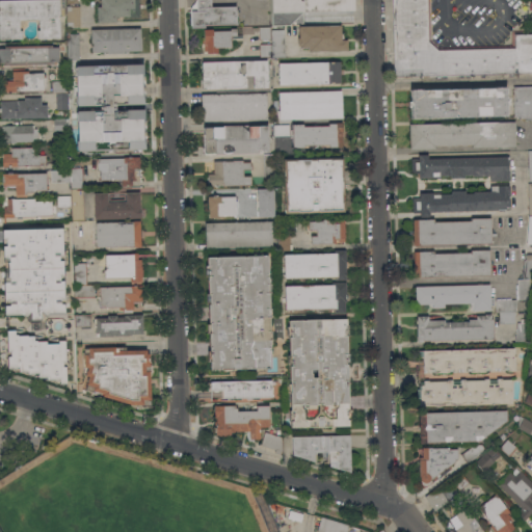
[(37,38),(37,30),(40,30),(40,19),(20,20),(20,30),(22,30),(23,38),(0,40),(0,0),(59,0),(60,37),(37,38)]
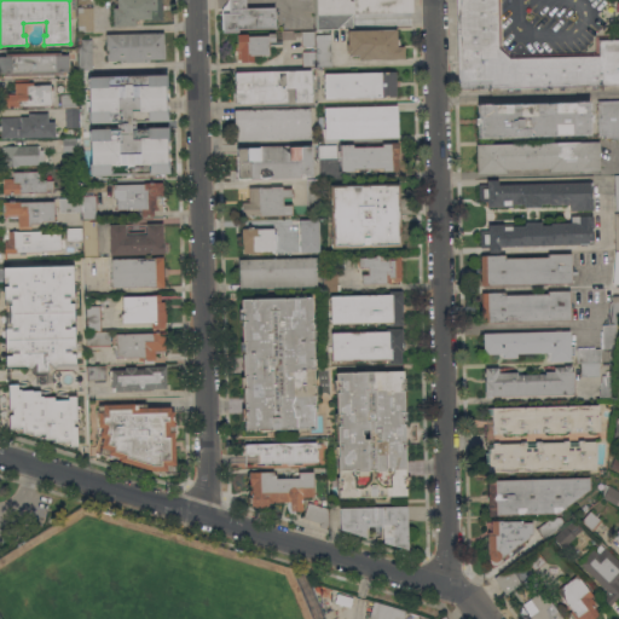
[(149,19),(149,18),(136,19),(136,25),(114,27),(114,7),(117,7),(117,0),(162,0),(163,19),(149,19)]
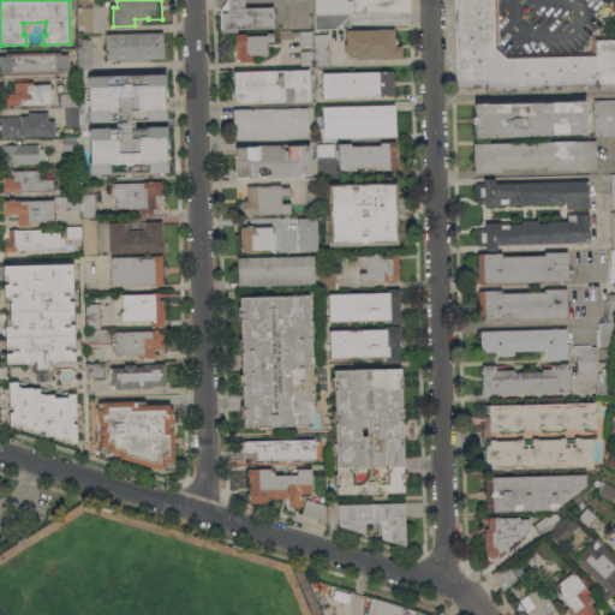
[(244,0),(244,7),(273,6),(274,28),(237,29),(237,31),(221,33),(221,10),(222,6),(225,4),(227,0),(244,0)]
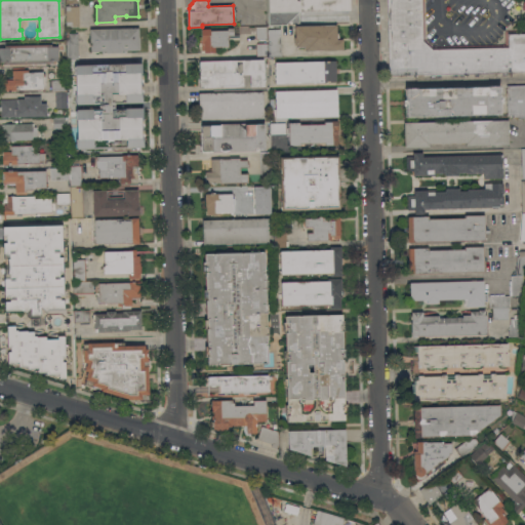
[(348,0),(349,10),(298,11),(285,25),(268,25),(267,0),(348,0)]
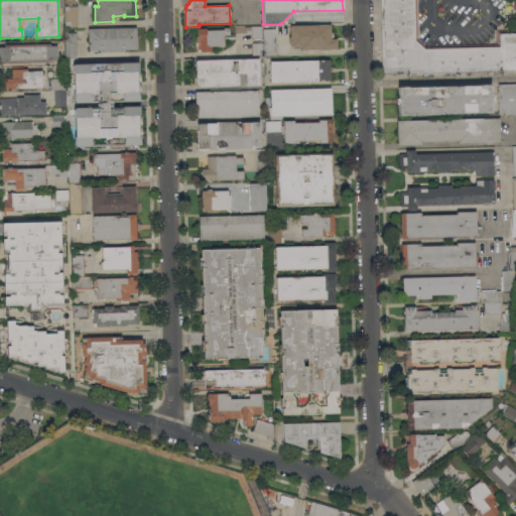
[(380,0),(383,73),(515,70),(515,33),(499,33),(499,46),(424,48),(415,40),(413,0),(380,0)]
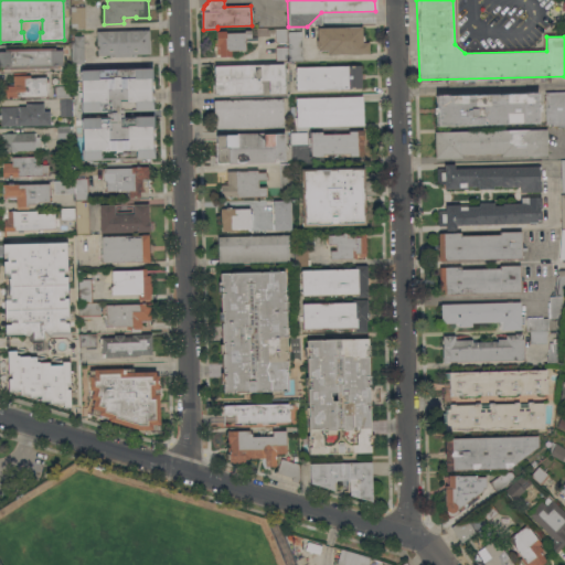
[(72,29),(71,7),(85,7),(85,28),(72,29)]
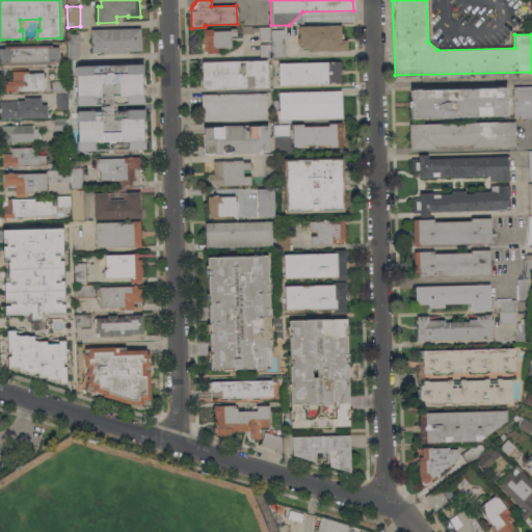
[(309,51),(309,47),(299,48),(299,45),(297,45),(297,37),(299,37),(298,26),(341,25),(342,40),(347,40),(348,50),(309,51)]
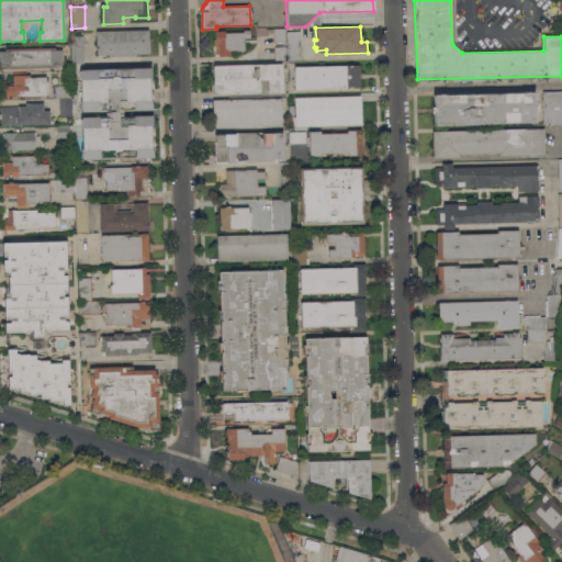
[(274,42),(273,29),(285,27),(285,42),(274,42)]
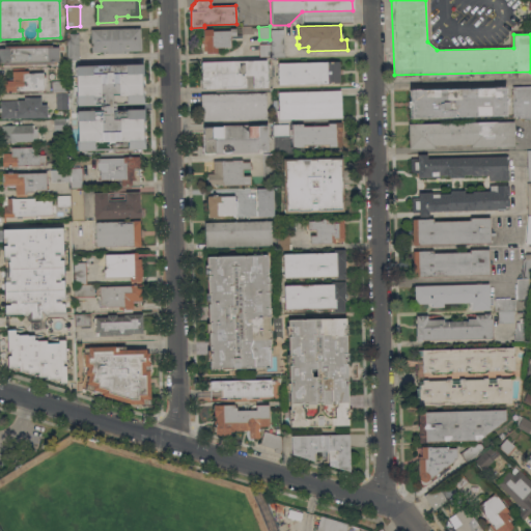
[(141,50),(141,51),(123,51),(124,53),(107,53),(107,51),(91,52),(90,29),(140,28),(140,37),(141,37),(142,50),(141,50)]
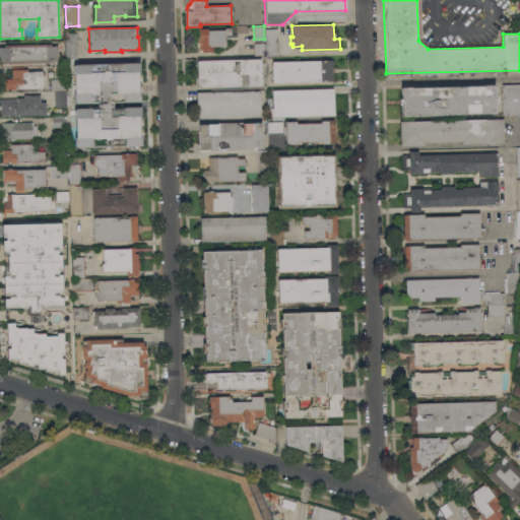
[(225,35),(225,46),(212,47),(212,52),(202,52),(202,50),(200,50),(199,42),(197,42),(197,36),(199,36),(199,28),(208,28),(208,30),(224,29),(224,27),(231,27),(232,34),(225,35)]
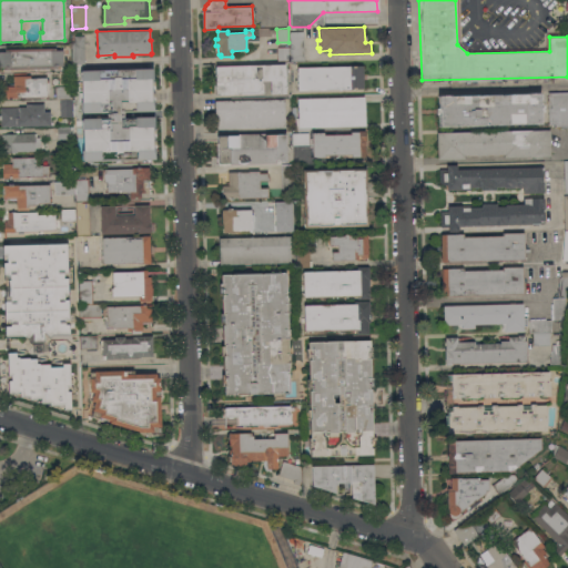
[(291,61),(290,31),(303,31),(304,61),(291,61)]
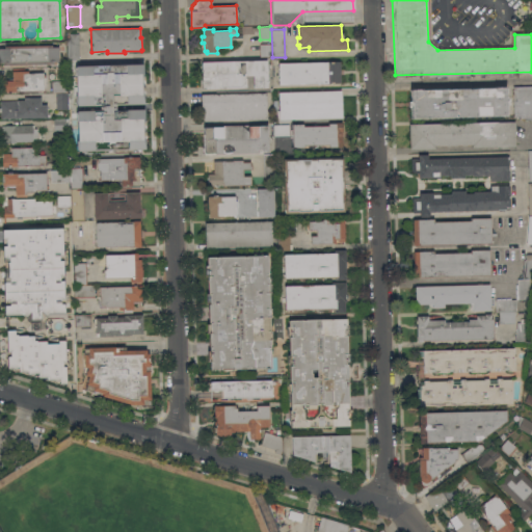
[(67,60),(67,41),(71,41),(71,33),(79,33),(80,59),(67,60)]
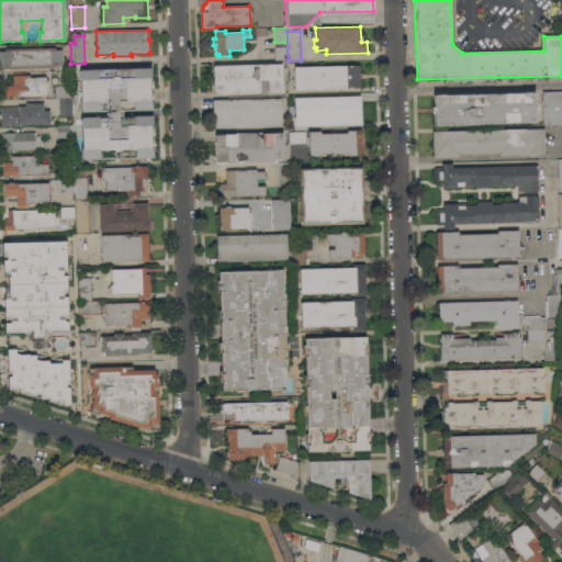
[(274,60),(274,46),(287,46),(287,59),(274,60)]
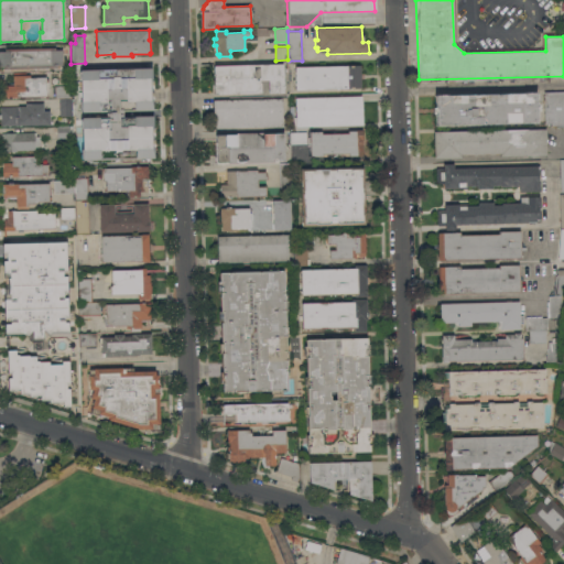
[(57,65),(57,67),(4,68),(4,66),(0,66),(0,51),(4,51),(4,49),(56,47),(56,50),(63,50),(63,64),(57,65)]
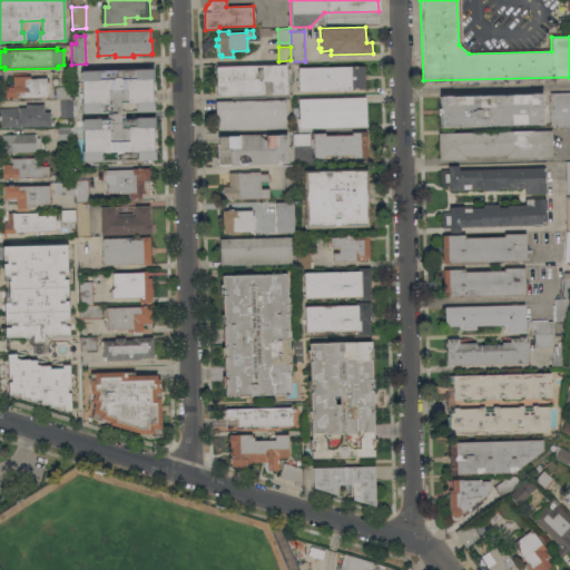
[(272,94),(271,80),(262,80),(263,82),(264,84),(264,94),(216,95),(216,66),(286,65),(286,94),(272,94)]
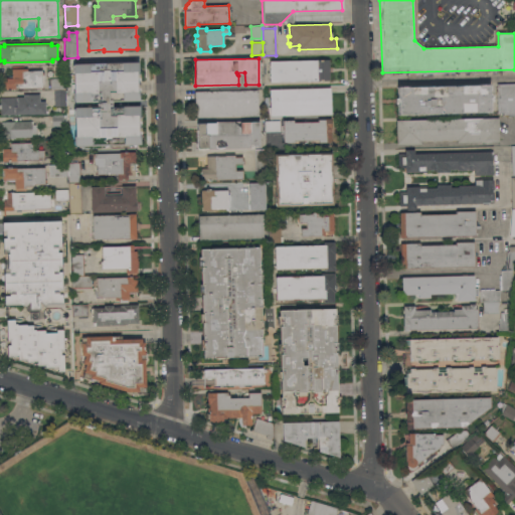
[(271,81),(270,61),(329,59),(330,79),(271,81)]
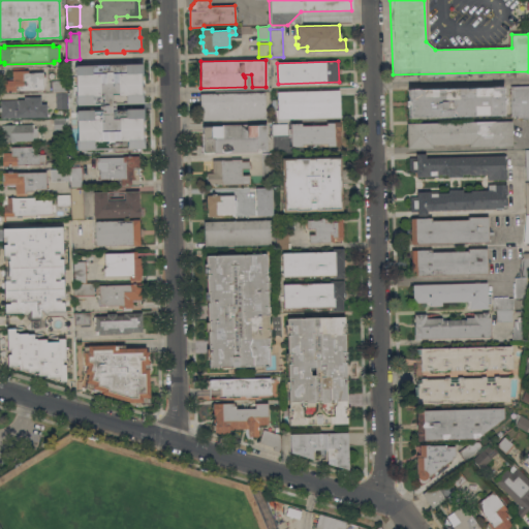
[(78,150),(78,148),(76,148),(76,139),(78,139),(76,120),(75,120),(75,111),(99,110),(99,105),(101,105),(101,104),(76,105),(76,103),(75,103),(75,95),(76,95),(75,65),(143,63),(144,103),(115,103),(115,109),(144,109),(145,149),(78,150)]
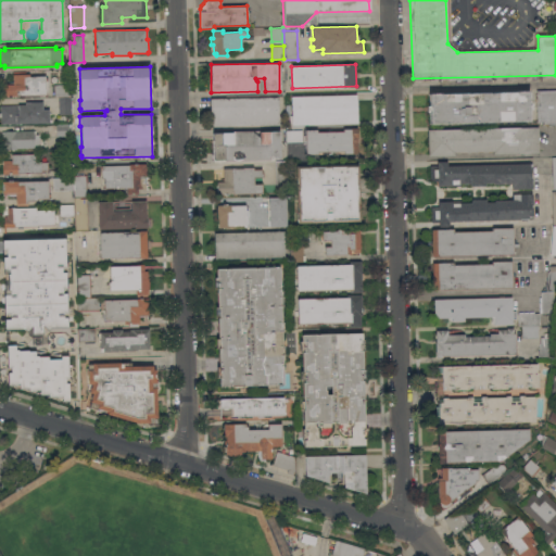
[(16,96),(2,97),(2,85),(13,84),(13,74),(29,74),(29,76),(46,76),(47,95),(16,96)]
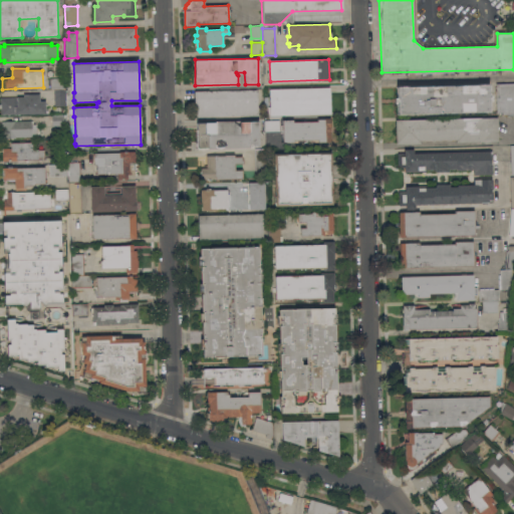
[(53,105),(53,95),(54,95),(54,89),(50,89),(50,77),(65,77),(65,89),(66,105),(53,105)]
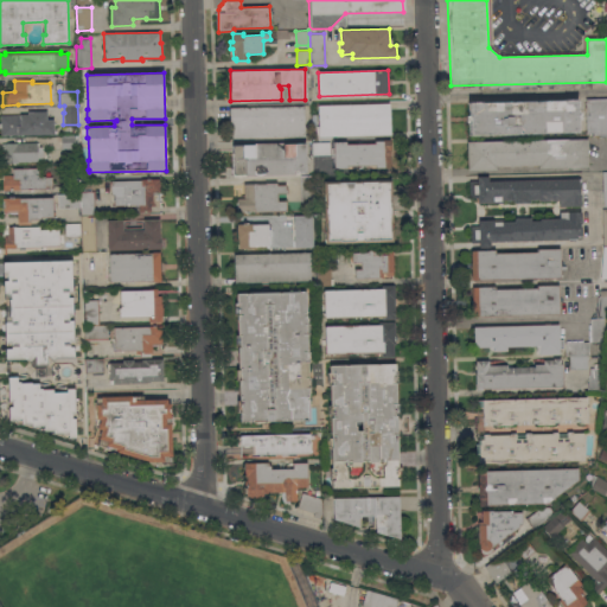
[(606,205),(604,206),(602,171),(606,171),(606,134),(593,134),(593,132),(587,133),(586,98),(606,97),(606,205)]
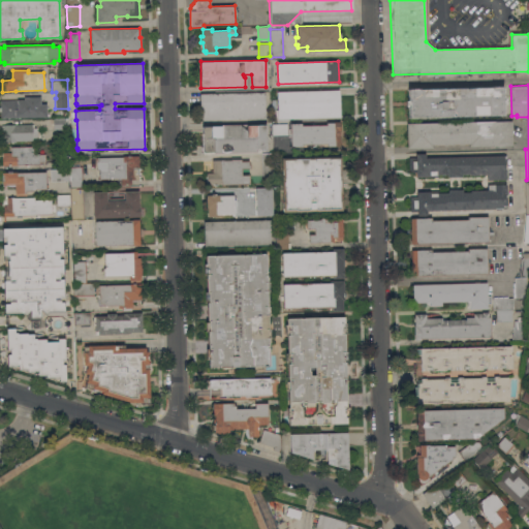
[(409,118),(409,106),(406,106),(406,100),(408,100),(408,89),(419,88),(419,89),(445,89),(445,88),(466,88),(492,87),(503,86),(504,115),(409,118)]
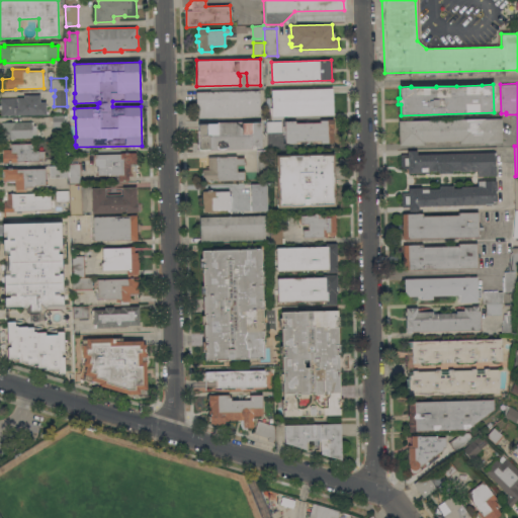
[(272,116),(271,90),(332,88),(333,114),(272,116)]
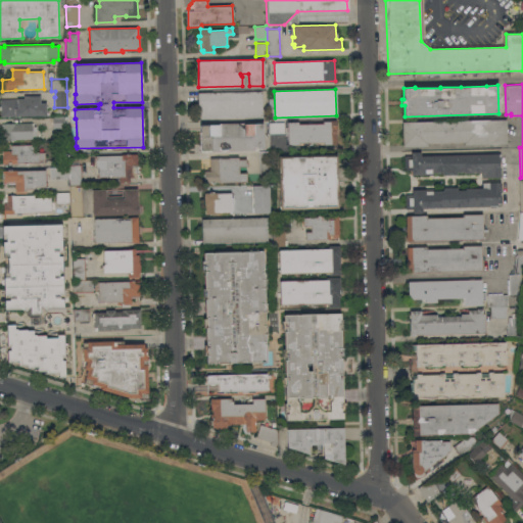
[(194,119),(194,114),(198,114),(197,93),(262,91),(263,116),(194,119)]
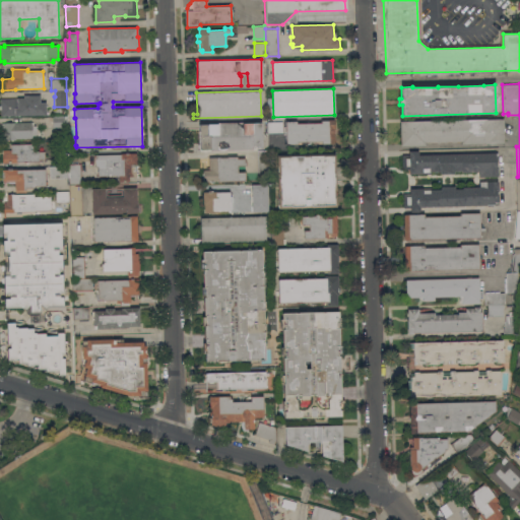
[(14,116),(14,115),(1,116),(0,99),(18,98),(18,99),(23,98),(23,95),(41,94),(41,102),(46,102),(47,114),(14,116)]
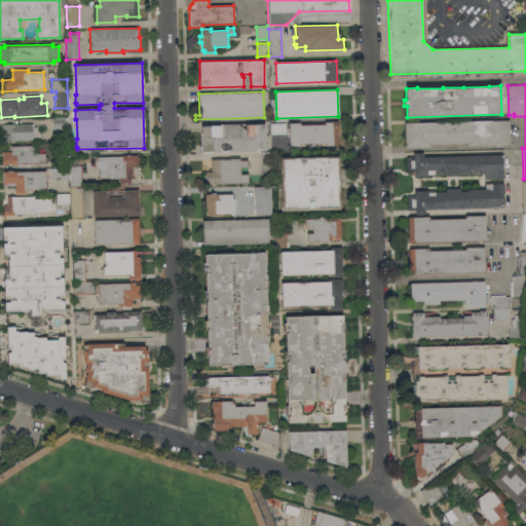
[(53,129),(53,117),(65,117),(65,129),(53,129)]
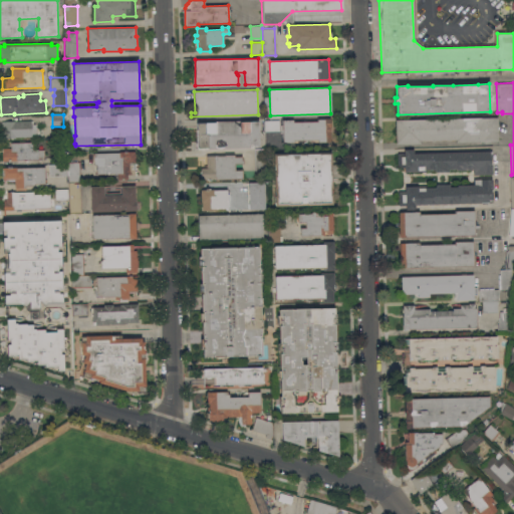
[(456,142),(456,140),(420,141),(420,144),(396,144),(396,119),(497,117),(498,141),(456,142)]
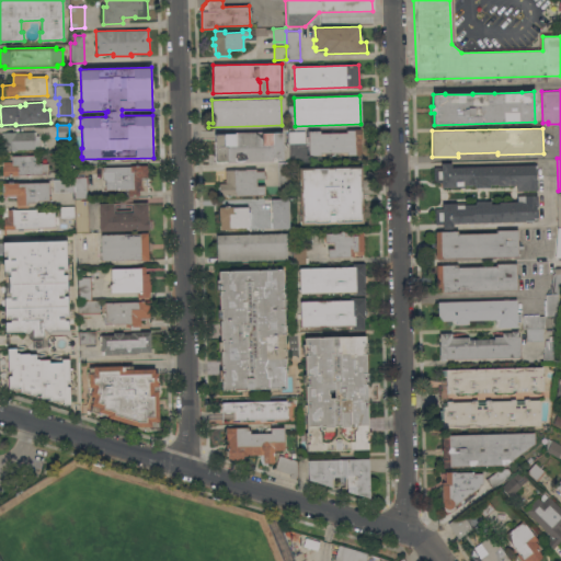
[(358,153),(358,155),(339,156),(339,152),(320,153),(320,156),(308,157),(308,132),(320,130),(320,134),(346,133),(346,130),(354,129),(361,129),(361,139),(361,145),(361,153),(358,153)]
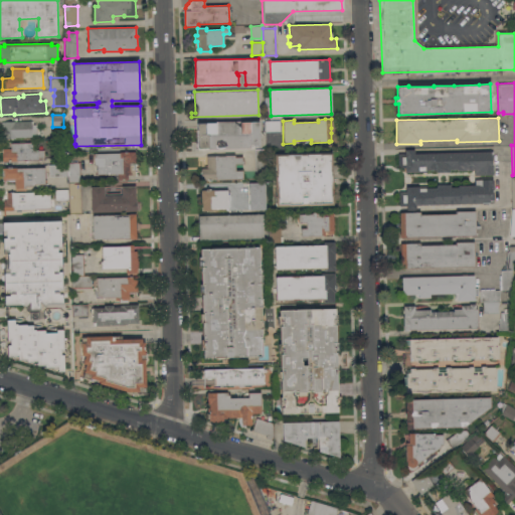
[(15,137),(15,138),(2,139),(1,129),(2,129),(2,122),(33,121),(33,124),(37,124),(37,137),(15,137)]
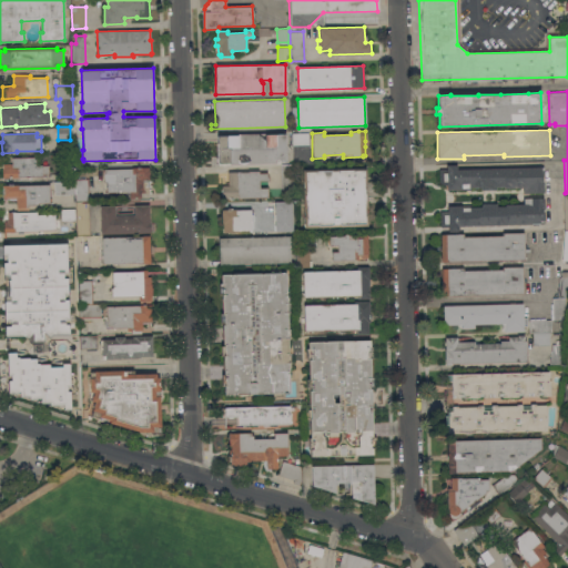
[(217,163),(217,135),(237,135),(237,133),(265,133),(265,134),(285,134),(286,161),(217,163)]
